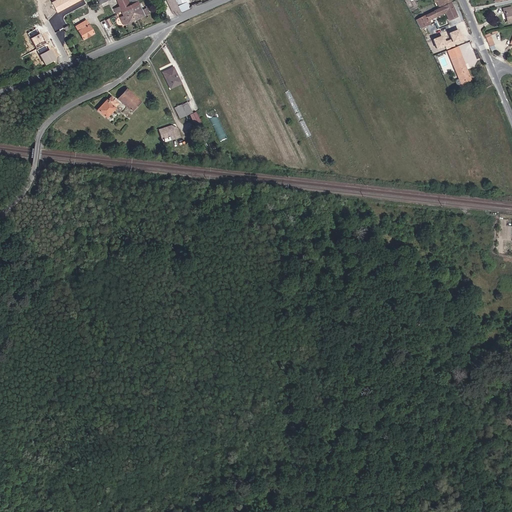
[(78,0),(57,0),(50,4),(55,13),(79,0),(78,0)]
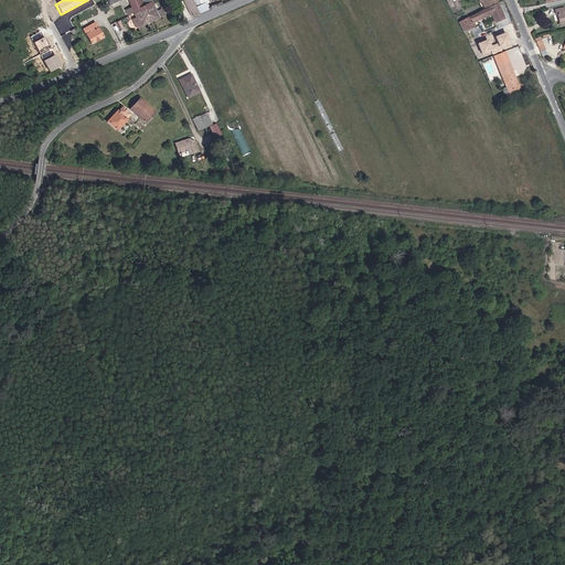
[(132,12),(142,8),(151,3),(150,0),(140,4),(138,0),(123,0),(118,2),(119,6),(123,4),(127,13),(131,11),(132,12)]
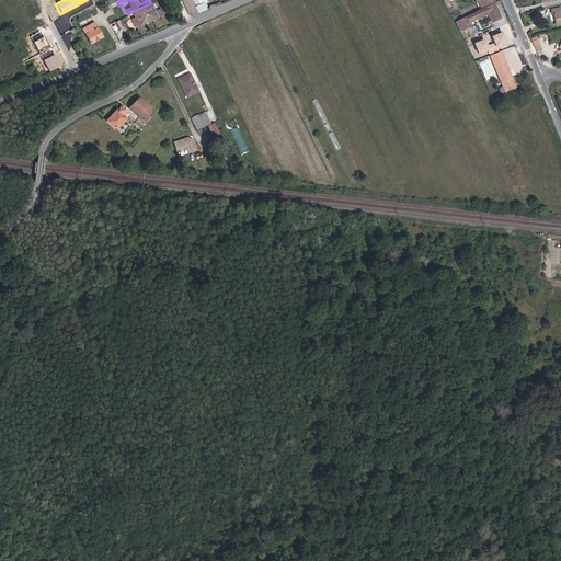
[(184,0),(191,14),(207,8),(204,1),(205,0),(184,0)]
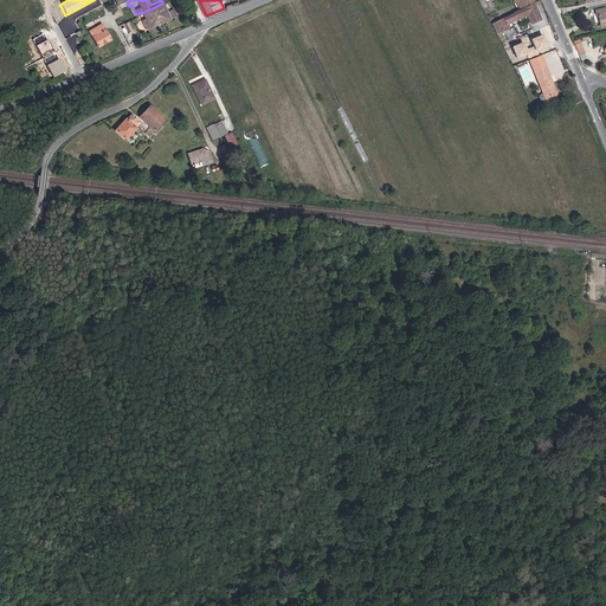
[(530,1),(521,5),(513,8),(514,10),(510,11),(514,17),(524,12),(529,23),(537,18),(530,1)]
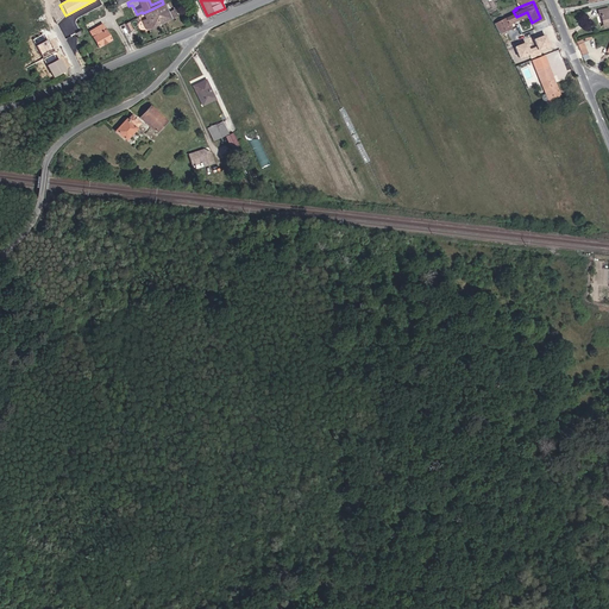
[(163,4),(154,8),(161,23),(174,16),(171,8),(167,11),(163,4)]
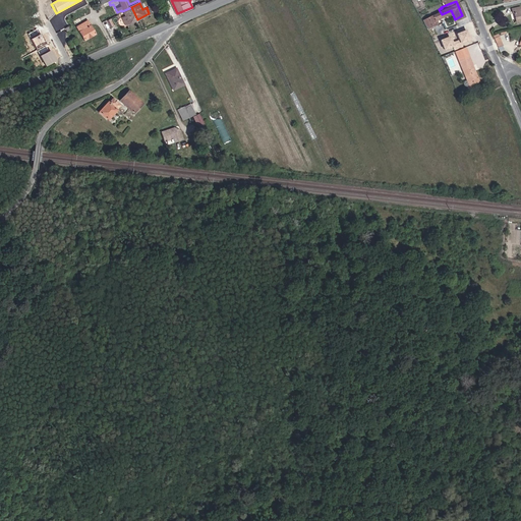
[(137,19),(131,7),(122,11),(125,17),(120,19),(124,25),(137,19)]
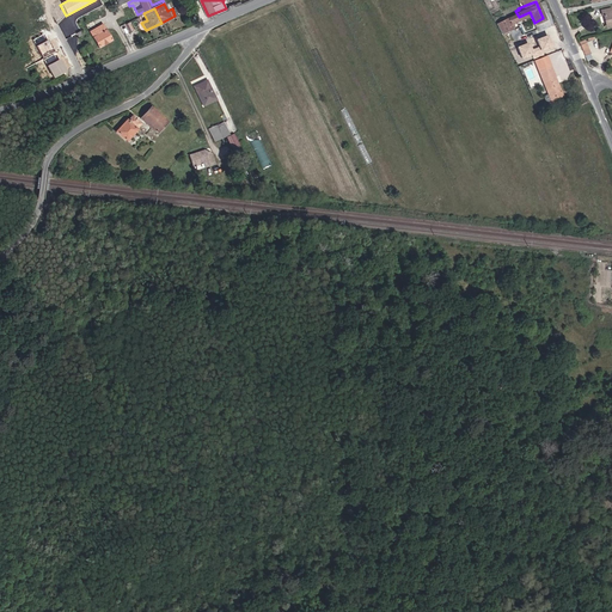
[(519,17),(515,11),(505,16),(503,14),(490,20),(496,32),(508,26),(507,22),(519,17)]
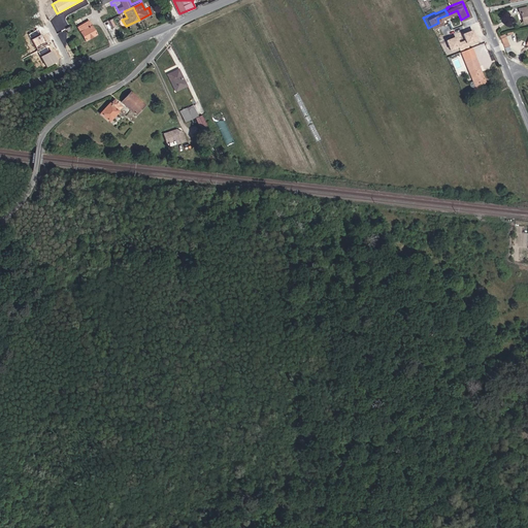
[(76,29),(85,41),(95,35),(87,22),(76,29)]
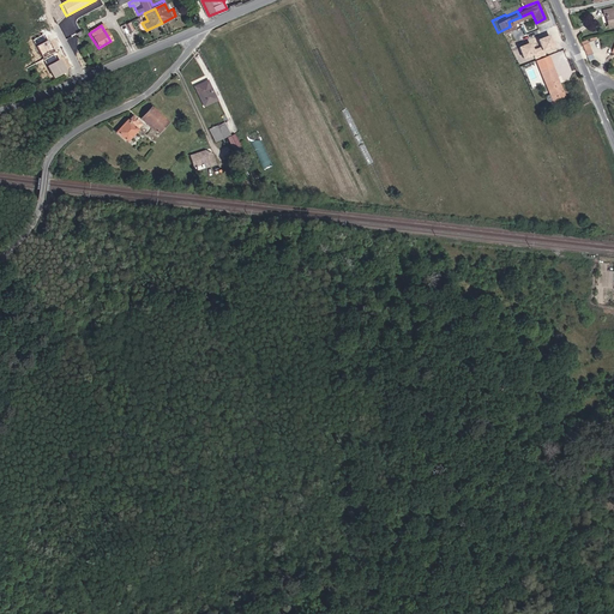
[(43,32),(34,38),(36,42),(46,37),(43,32)]
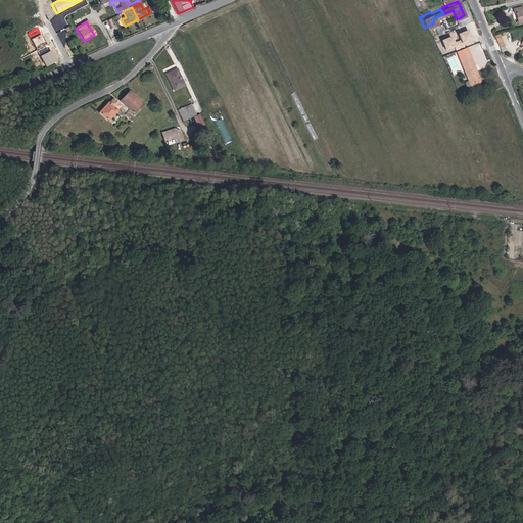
[(467,37),(466,35),(463,29),(454,33),(457,38),(448,42),(446,36),(437,40),(439,45),(441,48),(449,44),(452,48),(459,45),(458,41),(467,37)]
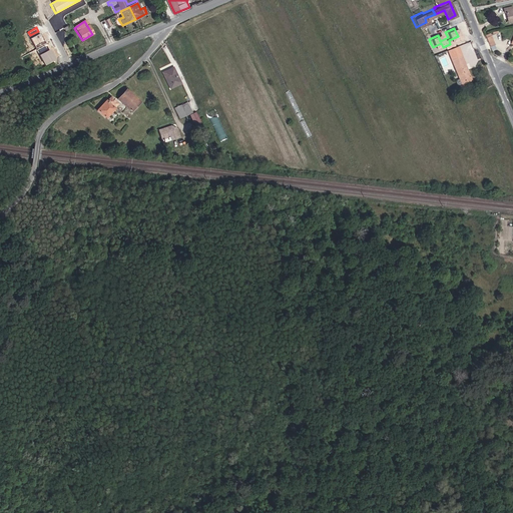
[(40,32),(31,37),(36,47),(46,41),(40,32)]
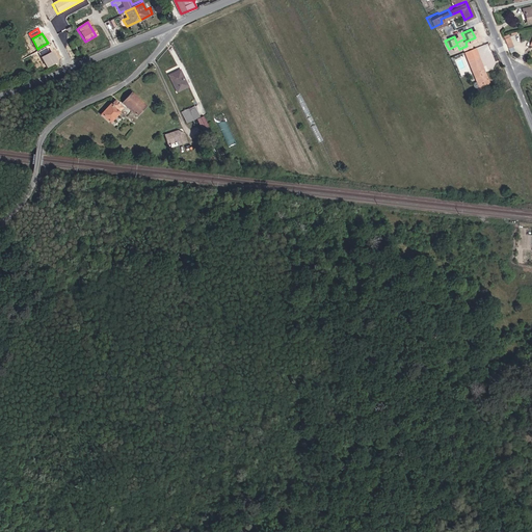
[(47,46),(38,50),(41,54),(49,50),(47,46)]
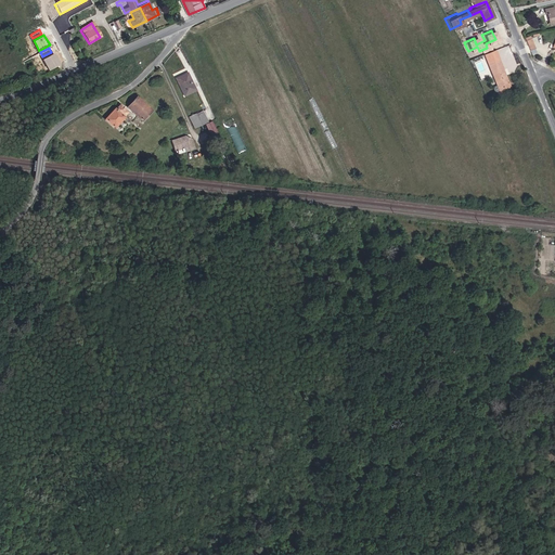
[(491,48),(480,52),(495,89),(506,85),(491,48)]
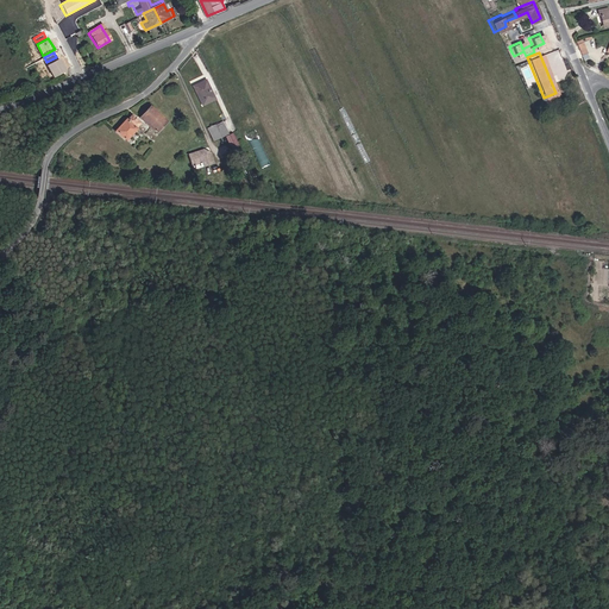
[(60,57),(48,64),(55,75),(66,69),(60,57)]
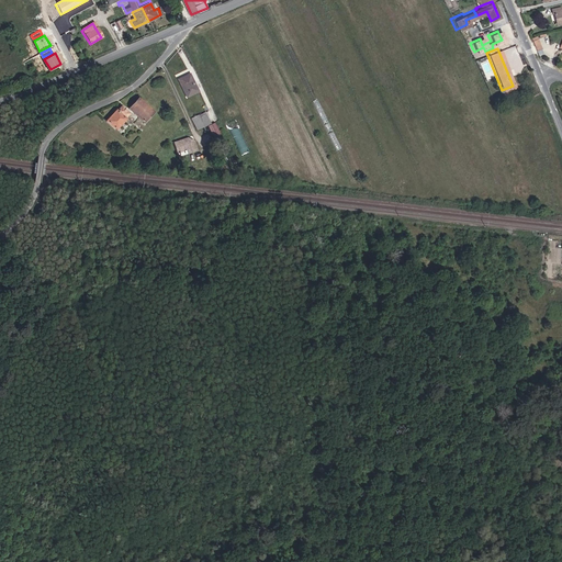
[(189,75),(178,80),(186,98),(198,92),(189,75)]
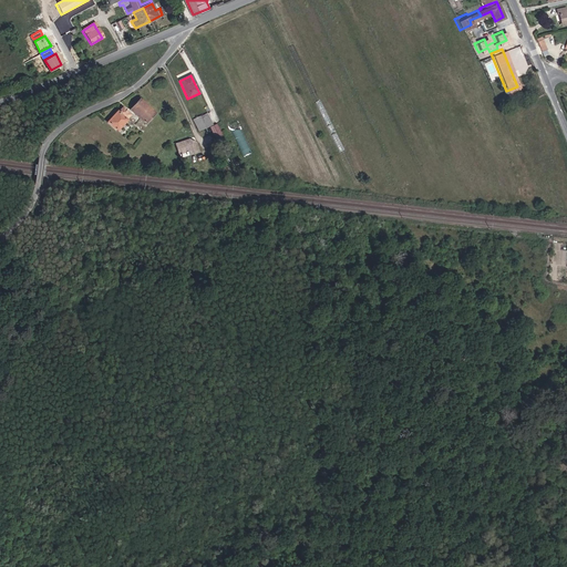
[(133,109),(147,124),(157,114),(143,99),(133,109)]
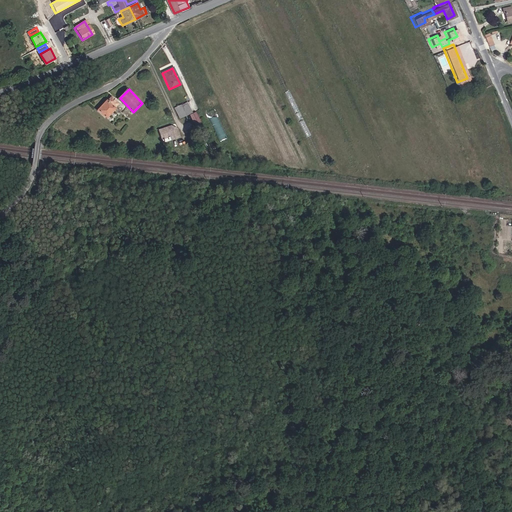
[(95,111),(105,118),(117,103),(108,96),(95,111)]
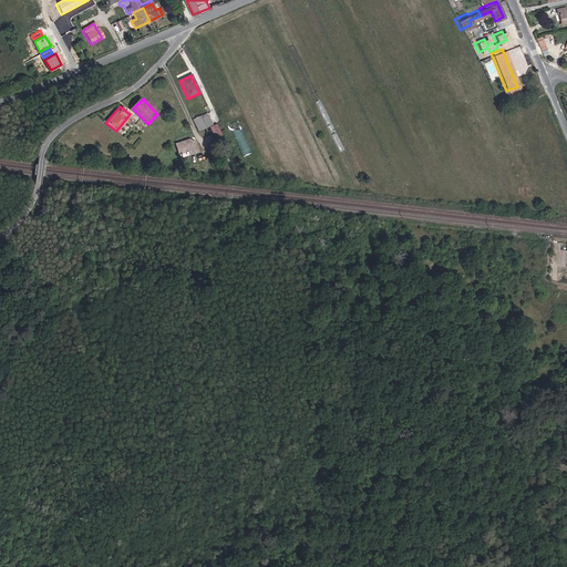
[(202,121),(209,117),(207,114),(195,121),(198,129),(204,125),(202,121)]
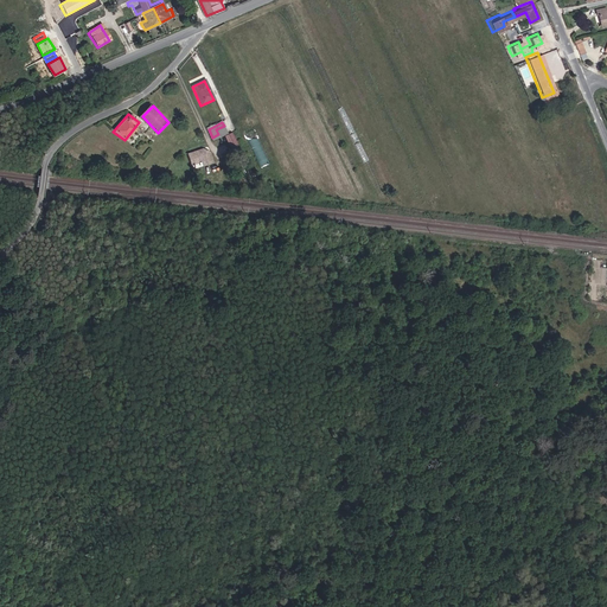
[(228,133),(224,126),(216,129),(218,134),(212,138),(213,140),(228,133)]
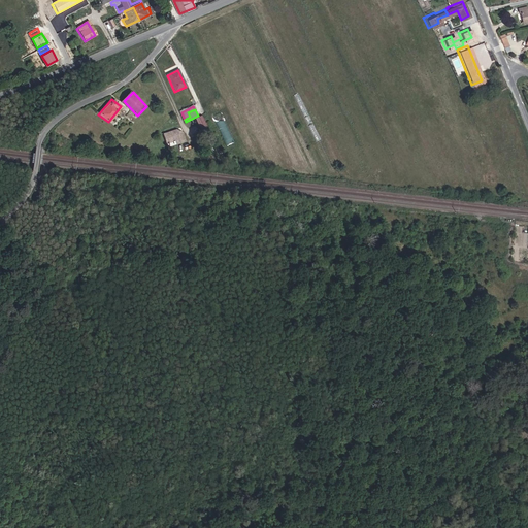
[(196,120),(202,132),(208,129),(202,117),(196,120)]
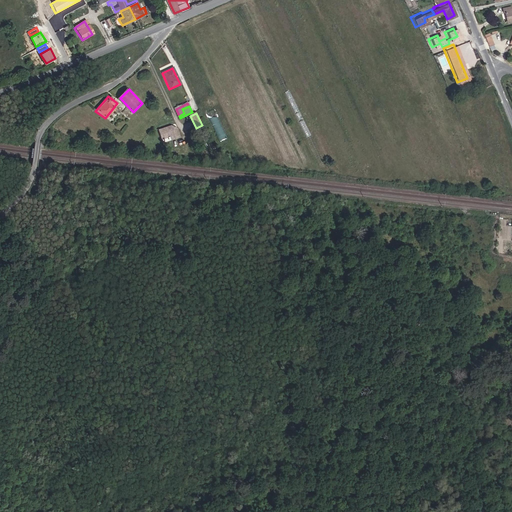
[(209,117),(221,141),(229,137),(216,114),(209,117)]
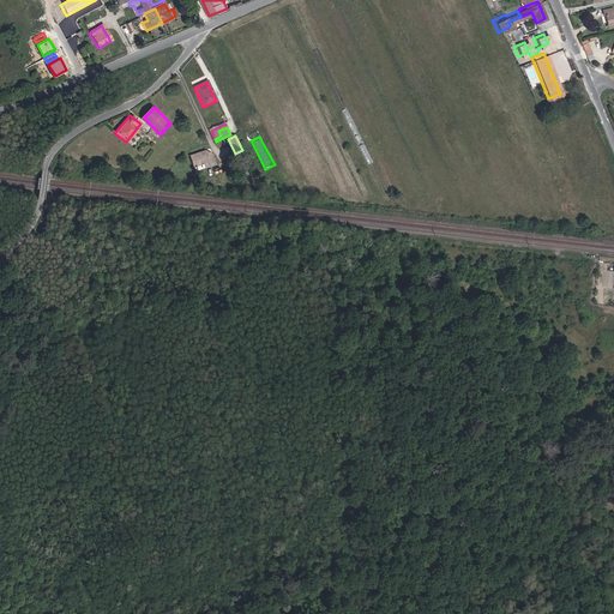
[(204,162),(205,167),(220,162),(216,151),(211,152),(208,152),(206,151),(202,151),(187,157),(192,167),(198,164),(198,162),(200,161),(204,162)]
